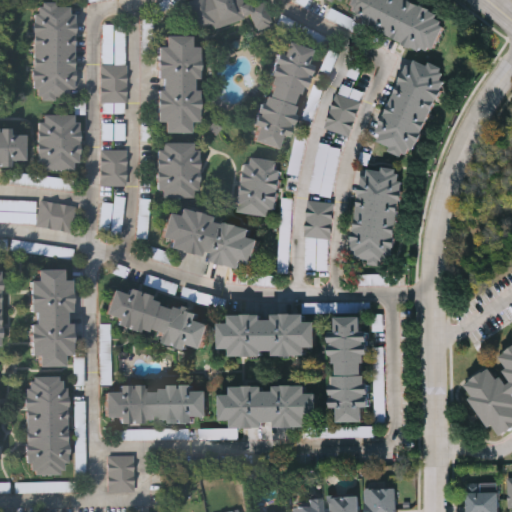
[(251,14),(197,32),(186,0),(243,0),(245,6),(262,0),(265,0),(273,24),(256,30),(251,14)]
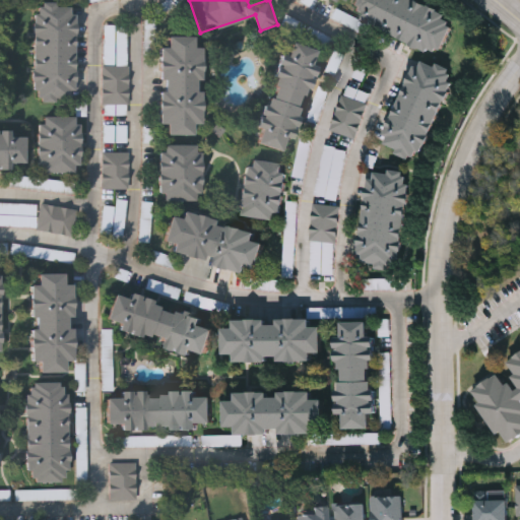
[(354,0),(420,0),(456,15),(440,53),(349,13),(354,0)]
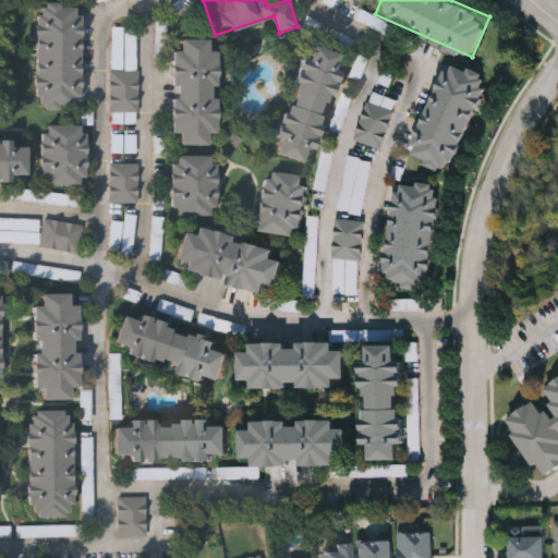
[(36,106),(37,2),(81,2),(80,107),(36,106)]
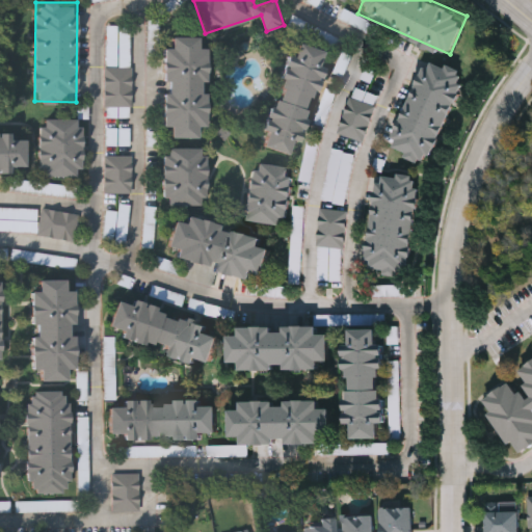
[(106,26),(107,118),(132,118),(131,26),(106,26)]
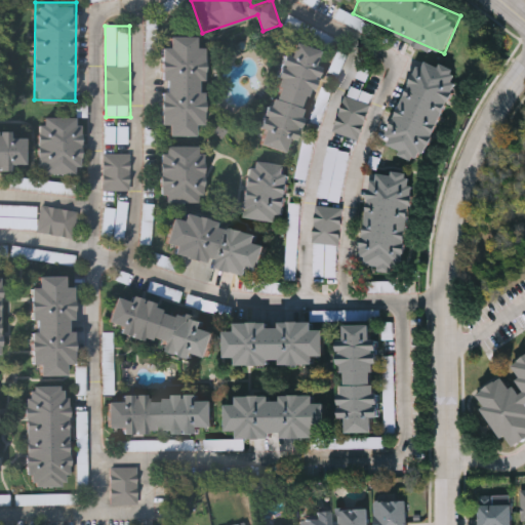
[(161,46),(168,46),(168,35),(195,35),(195,46),(203,46),(203,124),(195,124),(195,134),(168,134),(168,124),(161,124),(161,46)]
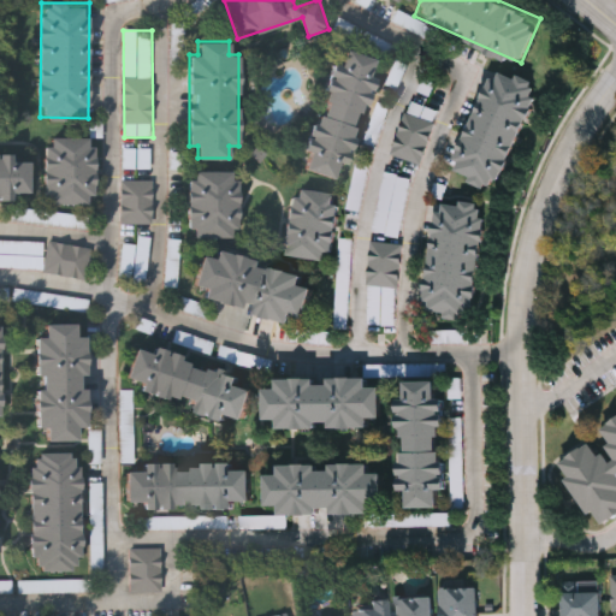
[(301,167),(337,46),(377,58),(341,179),(301,167)]
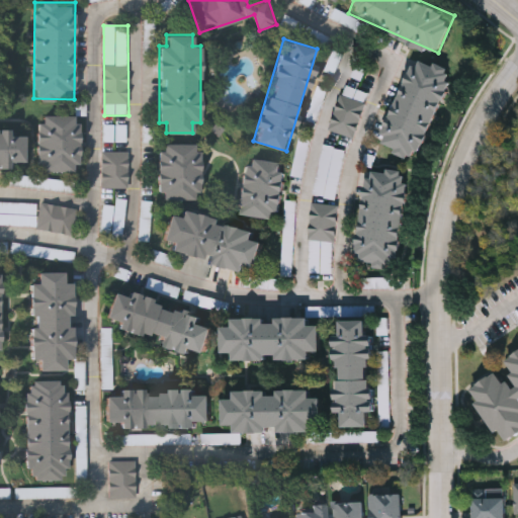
[(378,143),(418,55),(454,71),(416,159),(378,143)]
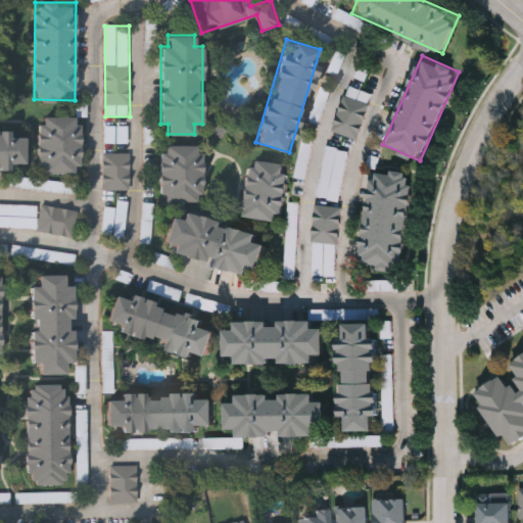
[(374,94),(348,86),(333,131),(358,140),(374,94)]
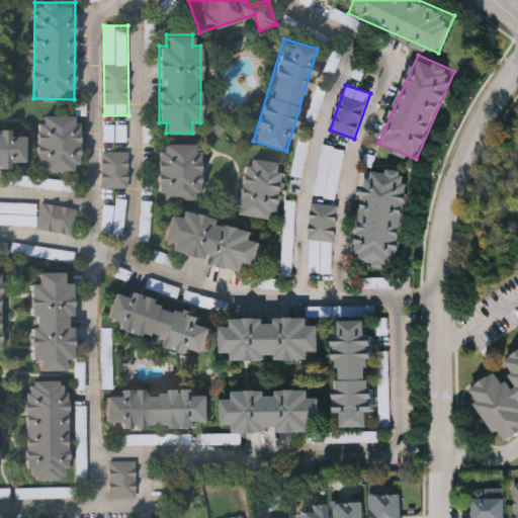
[(38,170),(39,114),(79,114),(79,171),(38,170)]
